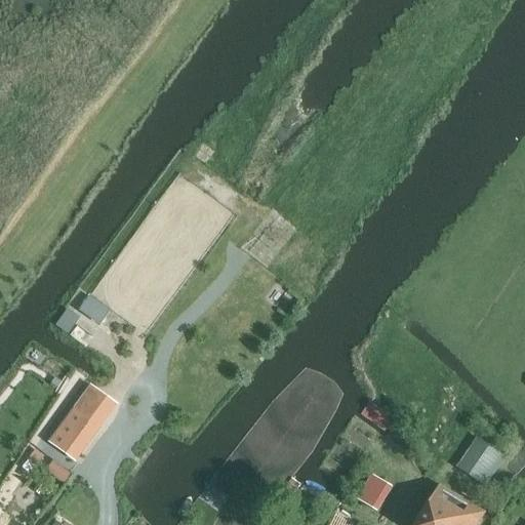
[(103,323),(112,310),(92,295),(82,309),(103,323)]
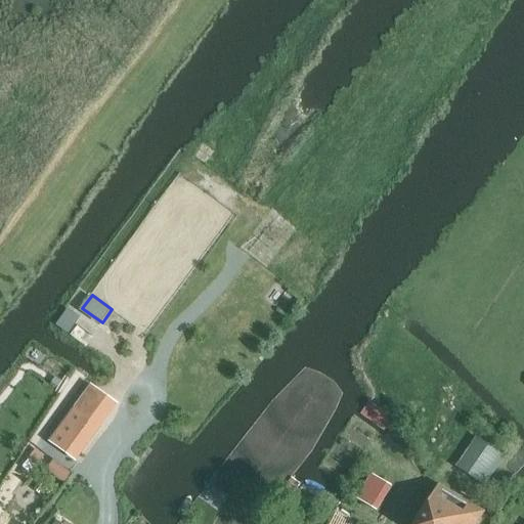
[(70,308),(58,323),(72,332),(82,316),(70,308)]
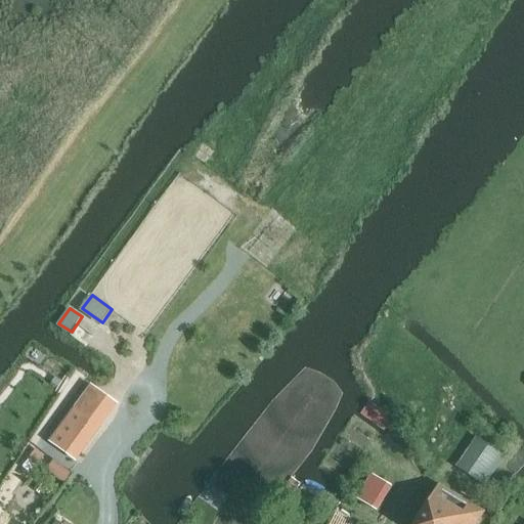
[(93,425),(72,409),(48,442),(69,457),(93,425)]
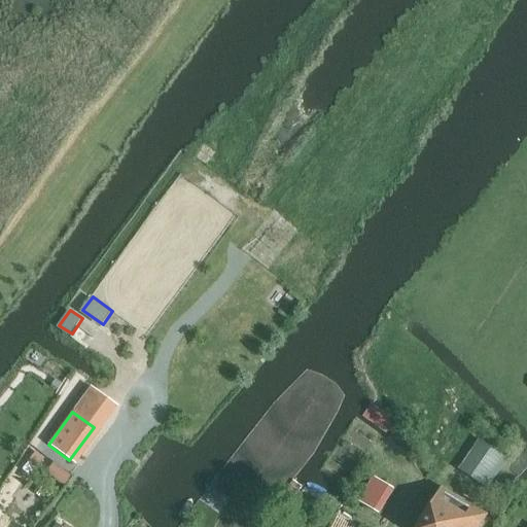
[(478,440),(458,467),(483,486),(503,457),(478,440)]
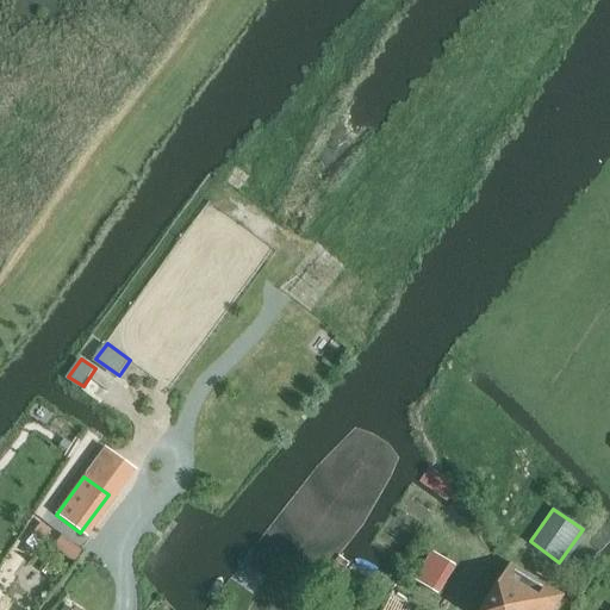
[(39,522),(32,533),(42,540),(43,541),(51,530),(39,522)]
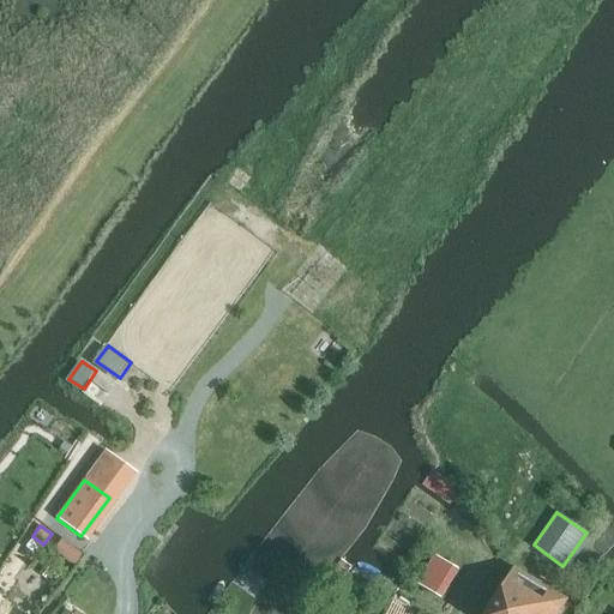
[(32,536),(25,546),(32,551),(42,543),(32,536)]
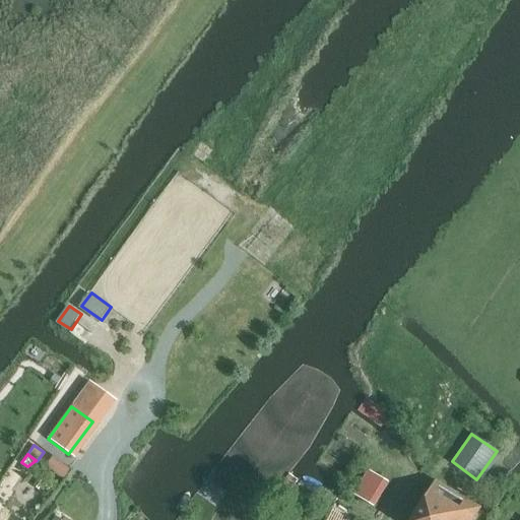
[(52,455),(46,464),(63,477),(70,468),(52,455)]
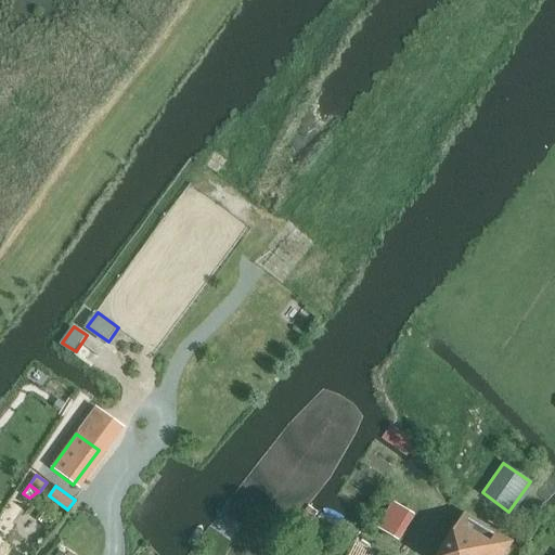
[(394,503),(378,528),(397,540),(413,515),(394,503)]
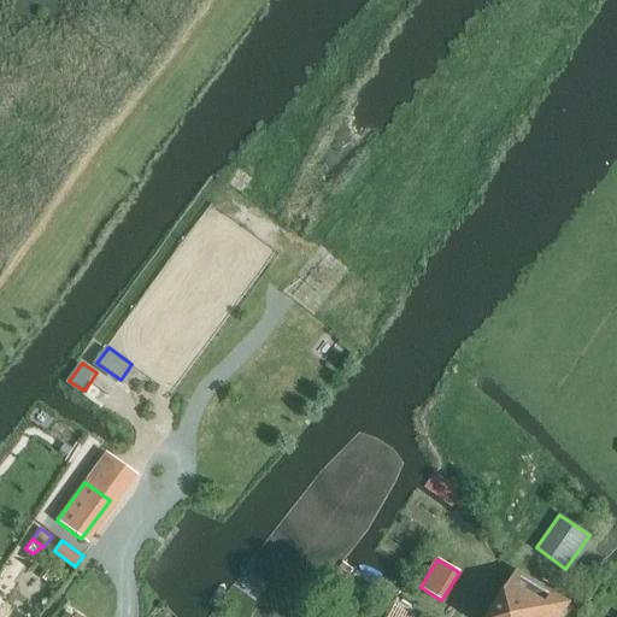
[(562,616),(570,604),(516,571),(488,616),(562,616)]
